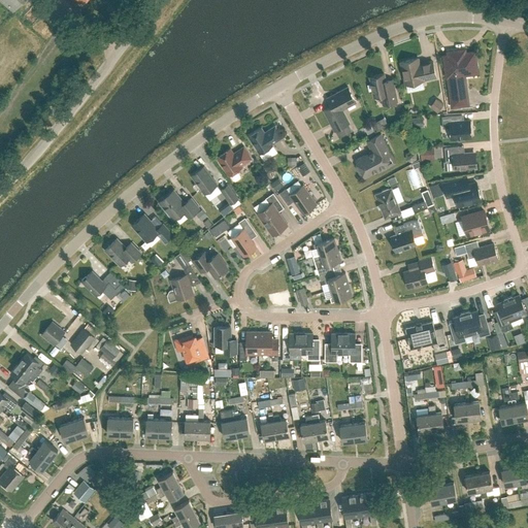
[(0,0),(13,12),(23,0),(0,0)]
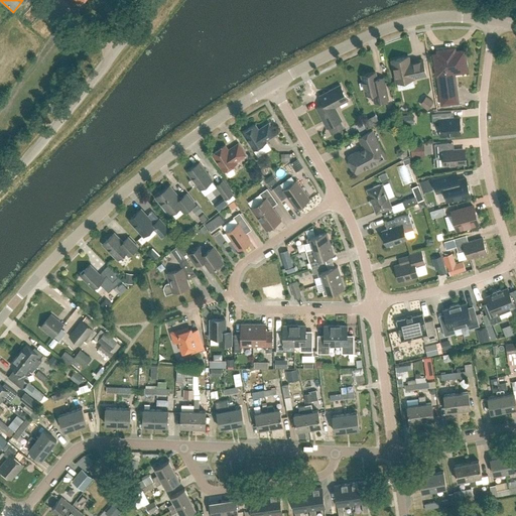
[(40,23),(42,10),(31,8),(28,20),(40,23)]
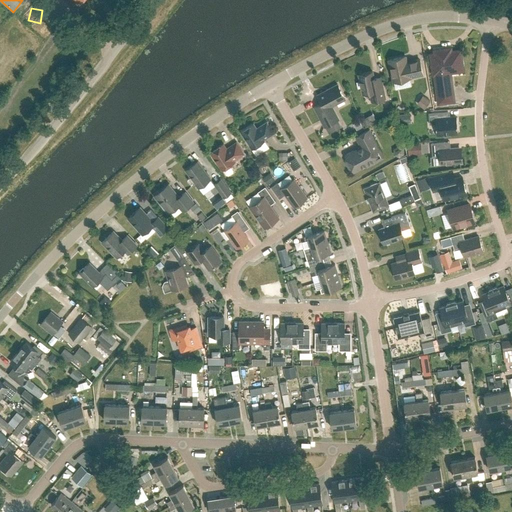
[(453,101),(449,72),(453,68),(462,66),(459,50),(431,54),(433,74),(435,74),(438,103),(453,101)]
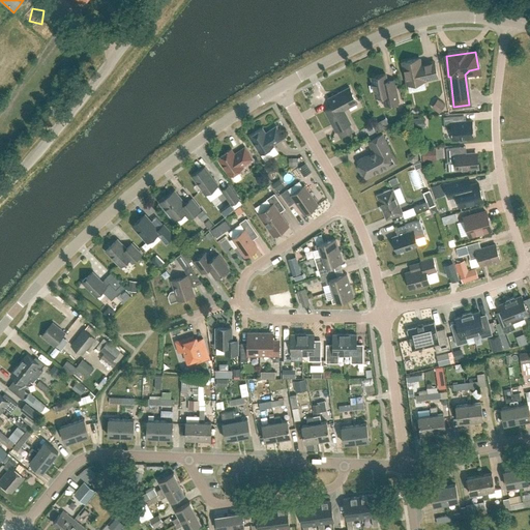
[(420,66),(418,59),(403,62),(407,85),(423,81),(423,80),(437,77),(434,62),(424,64),(425,65),(420,66)]
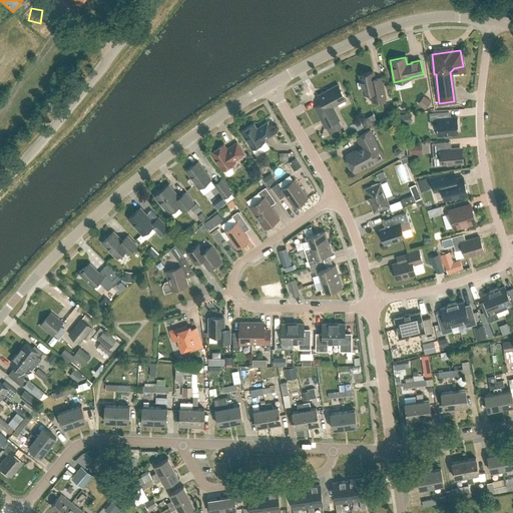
[(373,71),(359,74),(363,94),(370,92),(372,102),(386,99),(383,85),(381,77),(374,78),(373,71)]
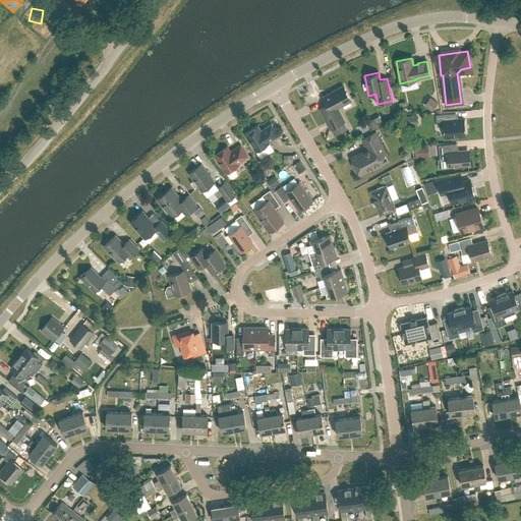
[(330,129),(344,122),(337,108),(351,101),(343,85),(323,97),(327,105),(320,109),(330,129)]
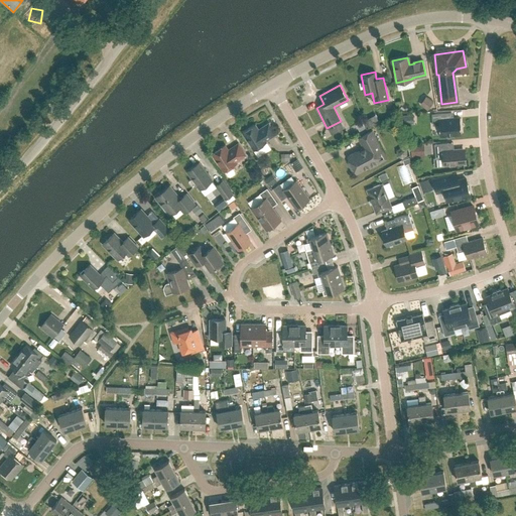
[(427,99),(422,106),(427,110),(433,102),(427,99)]
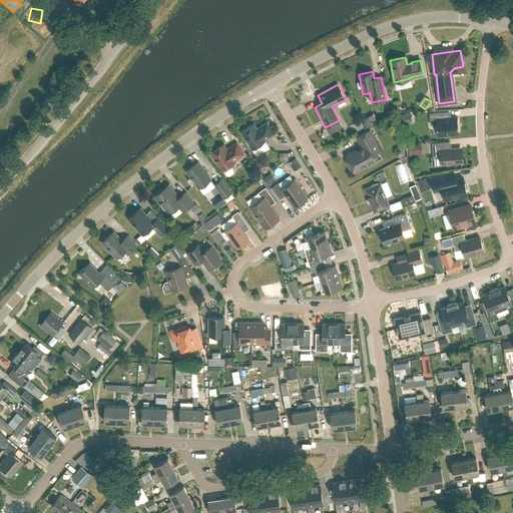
[(442,118),(441,112),(429,113),(430,124),(436,124),(437,135),(444,134),(444,136),(445,137),(449,137),(450,136),(450,134),(458,133),(457,117),(442,118)]
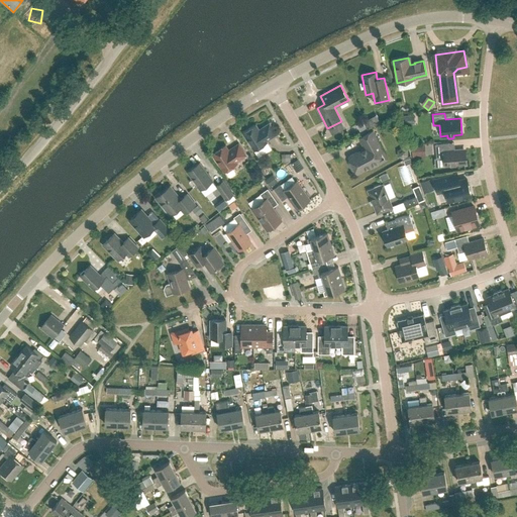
[(277,134),(270,123),(259,129),(255,124),(242,132),(254,150),(268,142),(267,140),(277,134)]
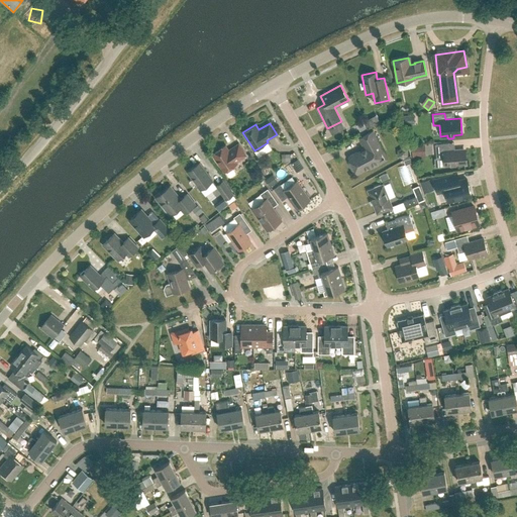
[(357,126),(360,131),(366,128),(363,123),(357,126)]
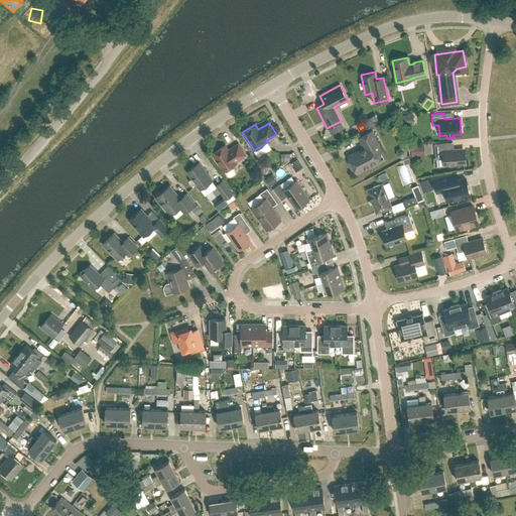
[(348,160),(348,162),(352,169),(353,170),(355,169),(357,173),(369,166),(370,168),(380,163),(387,159),(380,147),(372,131),(358,138),(362,146),(364,148),(360,149),(361,150),(357,153),(356,152),(348,156),(350,160),(348,160)]
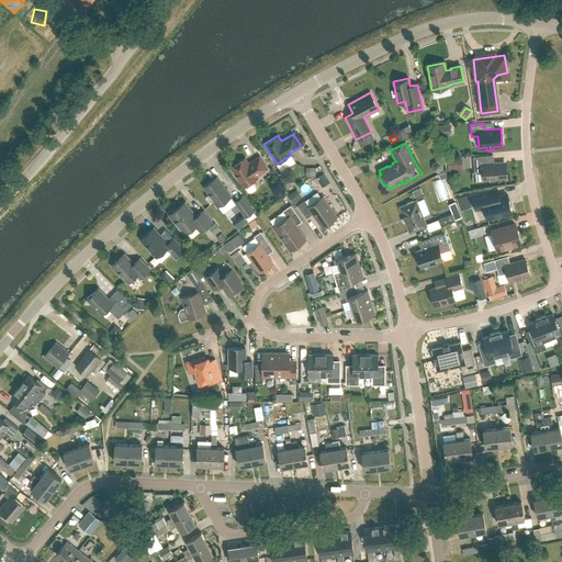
[(490,164),(489,156),(473,157),(474,172),(482,171),(483,180),(504,178),(504,179),(505,179),(504,163),(490,164)]
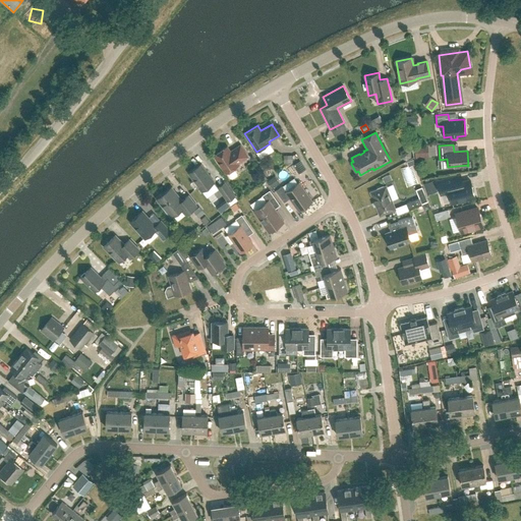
[(247,156),(240,146),(230,153),(226,147),(215,155),(226,173),(230,178),(232,178),(237,175),(237,173),(233,168),(238,165),(237,163),(247,156)]
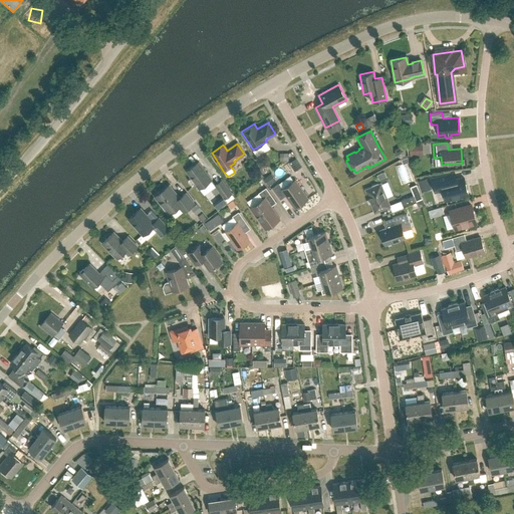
[(424,154),(423,145),(411,146),(412,155),(424,154)]
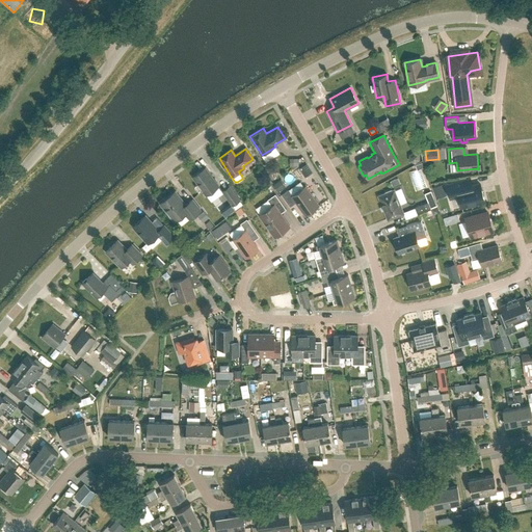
[(307,164),(300,168),(306,178),(313,173),(307,164)]
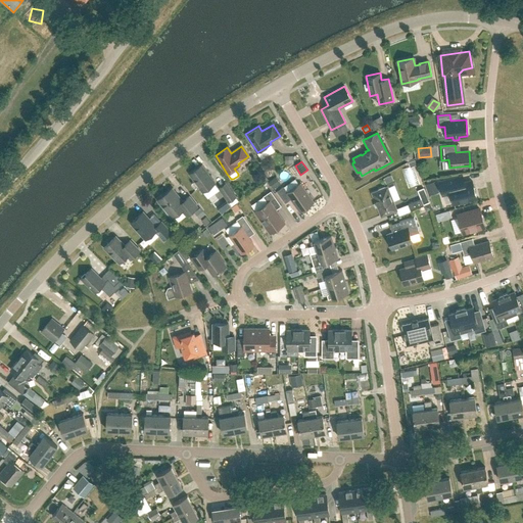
[(202,192),(216,183),(202,164),(189,174),(202,192)]
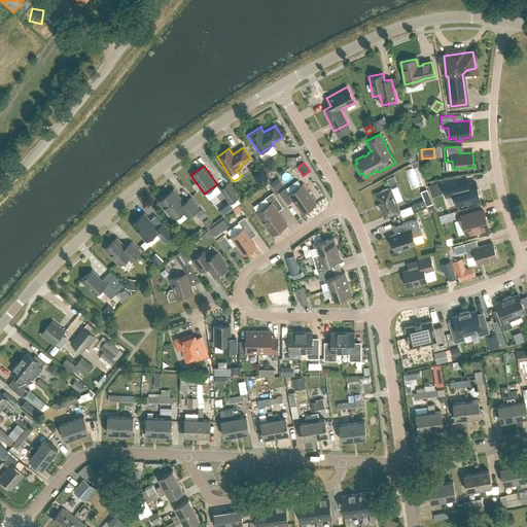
[(467,184),(465,177),(443,183),(446,196),(454,194),(457,205),(480,199),(476,182),(467,184)]
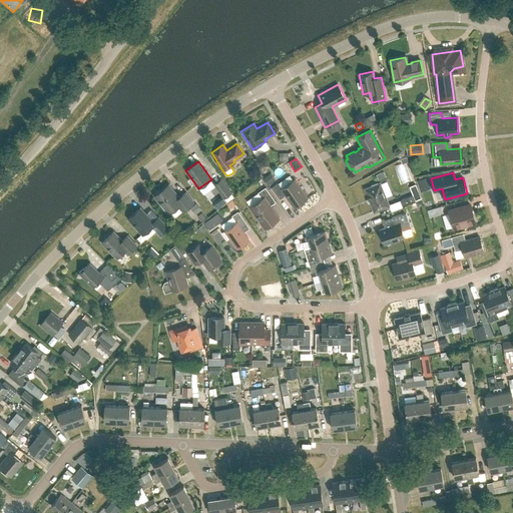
[(269,174),(264,178),(268,184),(274,181),(269,174)]
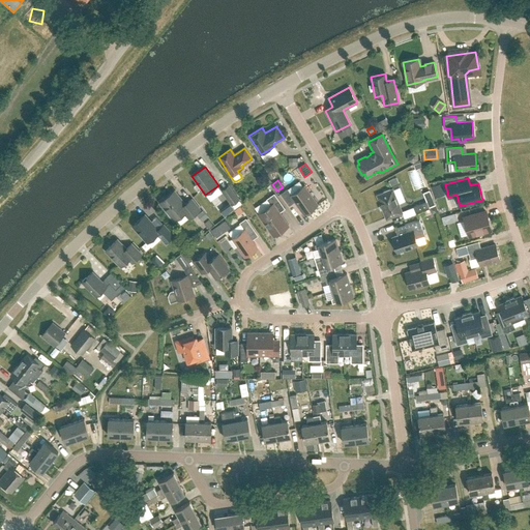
[(303,186),(299,181),(288,189),(288,188),(281,194),(289,205),(296,201),(305,214),(317,205),(303,186)]
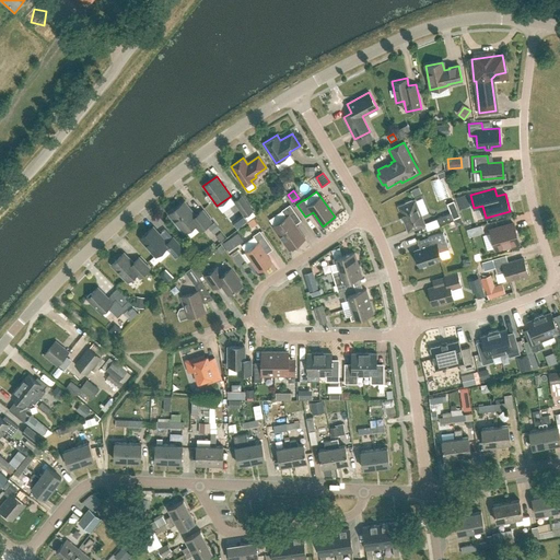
[(468,202),(465,194),(455,197),(458,206),(468,202)]
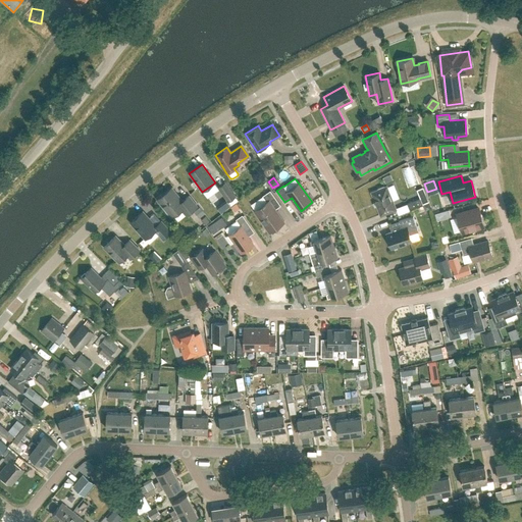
[(399,181),(392,184),(396,199),(403,197),(399,181)]
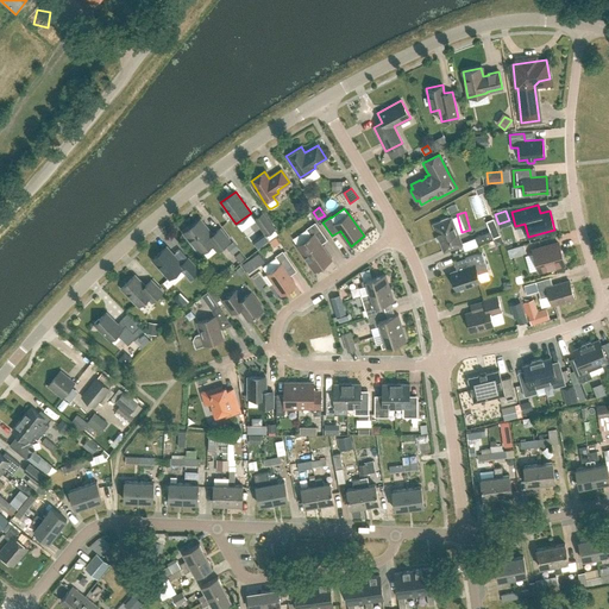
[(267,236),(275,230),(263,213),(255,219),(267,236)]
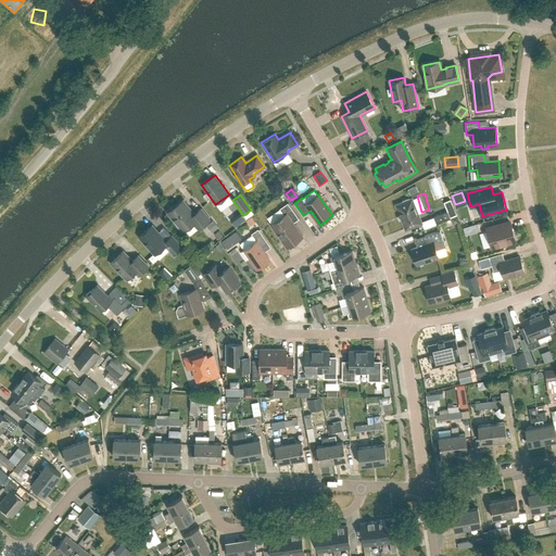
[(194,214),(182,200),(167,212),(182,231),(193,223),(198,229),(210,219),(201,209),(194,214)]
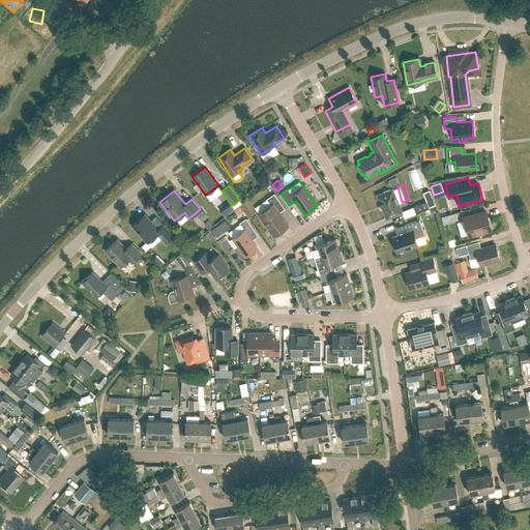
[(392,190),(390,192),(384,194),(378,197),(386,218),(401,212),(392,190)]
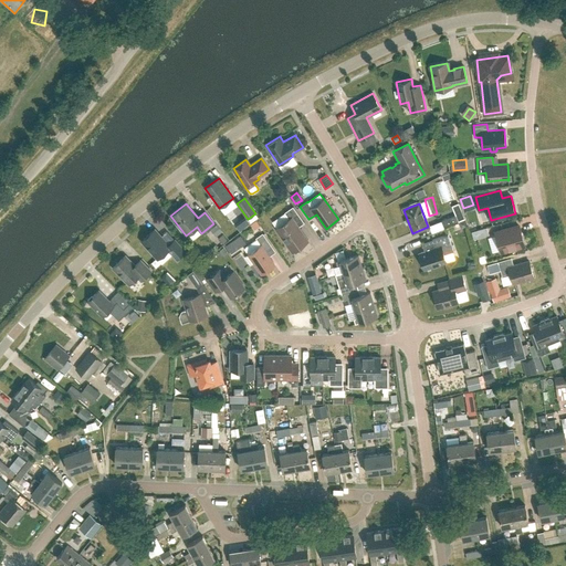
[(459,205),(452,207),(456,216),(458,222),(464,220),(459,205)]
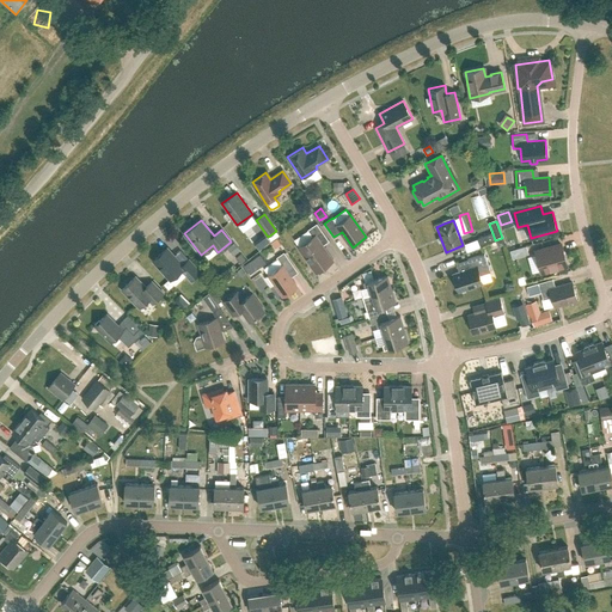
[(316,273),(334,261),(323,245),(329,242),(317,224),(307,230),(313,237),(298,248),(316,273)]
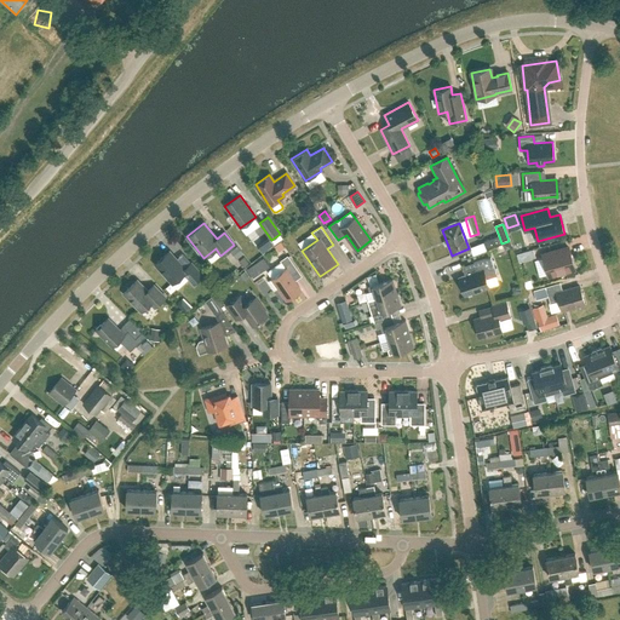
[(501,244),(499,236),(483,242),(487,251),(501,244)]
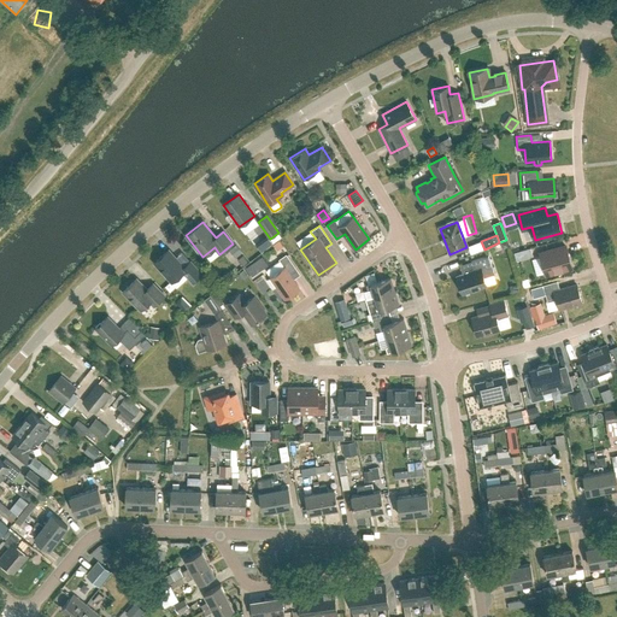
[(276,241),(280,247),(287,244),(285,238),(276,241)]
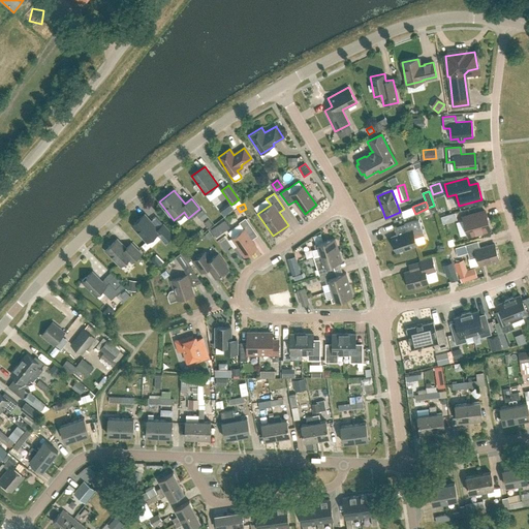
[(203,221),(209,217),(204,210),(197,214),(203,221)]
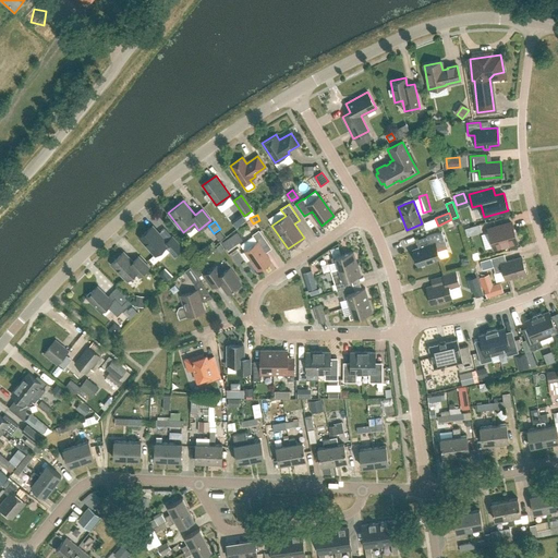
[(494,249),(517,242),(511,222),(488,229),(494,249)]
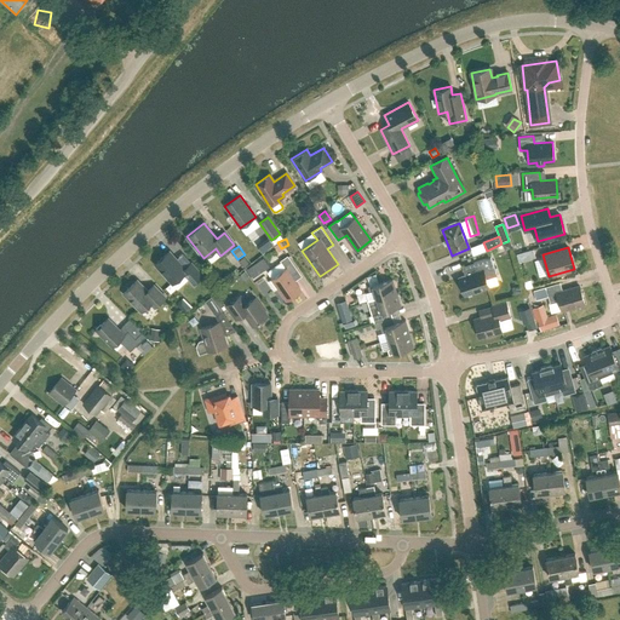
[(520,262),(537,257),(534,250),(517,254),(520,262)]
